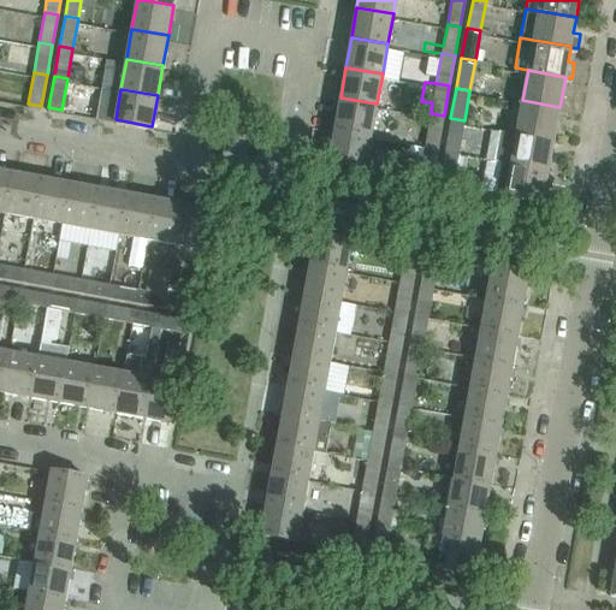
[(341,98),(335,126),(372,134),(377,104),(341,98)]
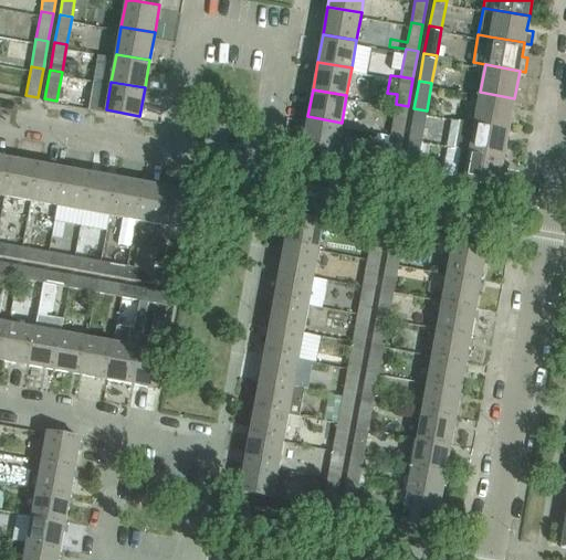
[(480,92),(475,119),(510,126),(514,98),(480,92)]
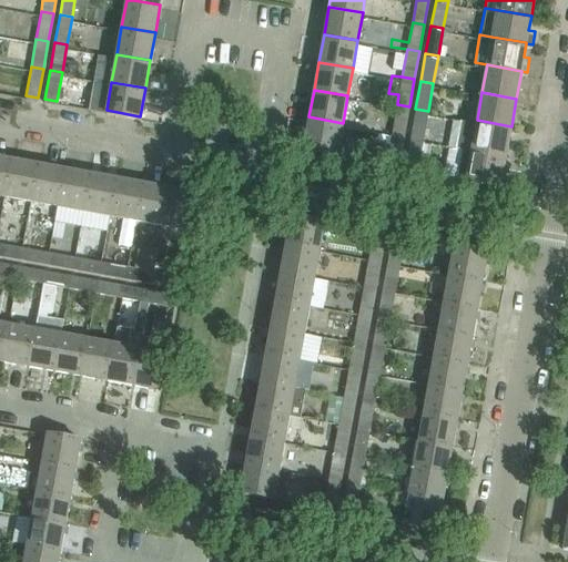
[(397,104),(392,132),(404,134),(409,106),(397,104)]
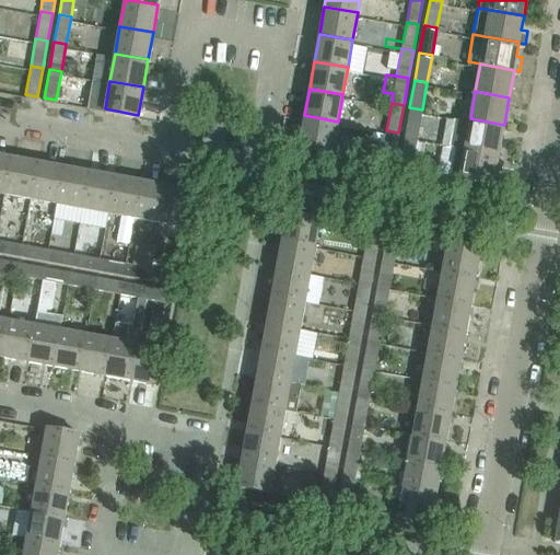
[(417,137),(422,110),(409,107),(405,135),(417,137)]
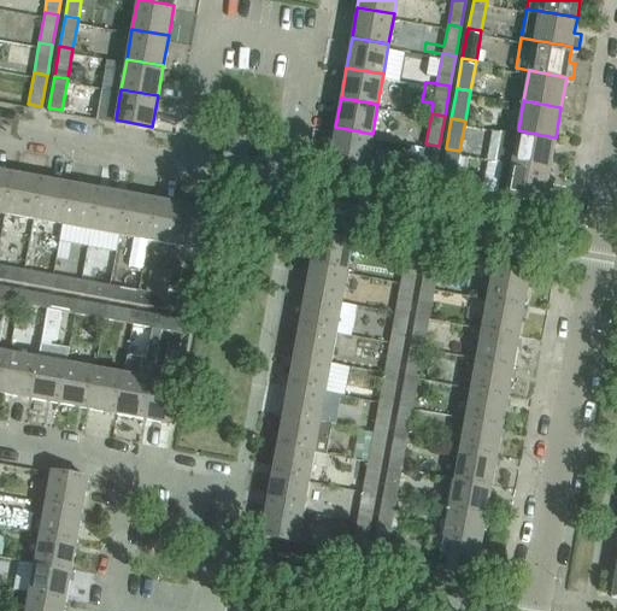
[(335,127),(329,157),(329,158),(366,165),(372,134),(335,127)]
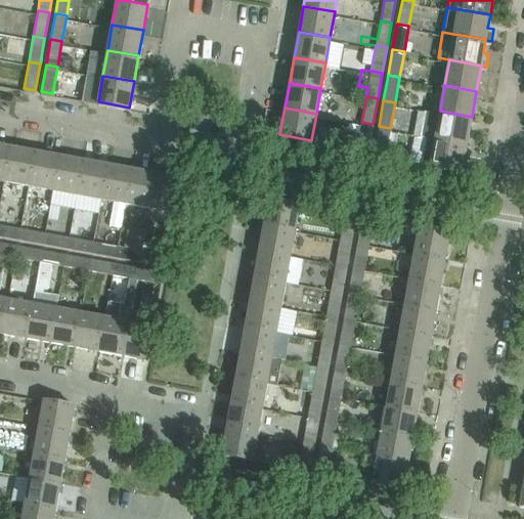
[(418,133),(427,134),(467,141),(472,117),(440,111),(423,107),(418,133)]
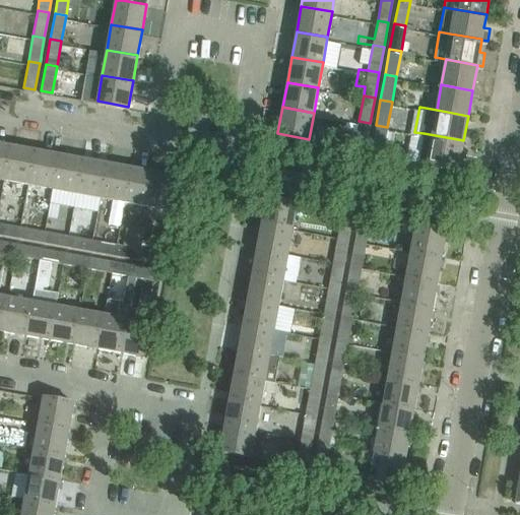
[(353,147),(365,149),(370,123),(359,121),(353,147)]
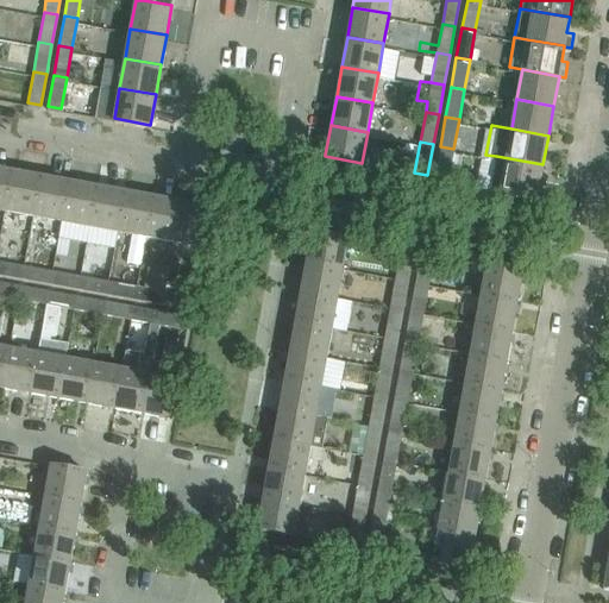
[(453,149),(440,146),(434,176),(447,178),(453,149)]
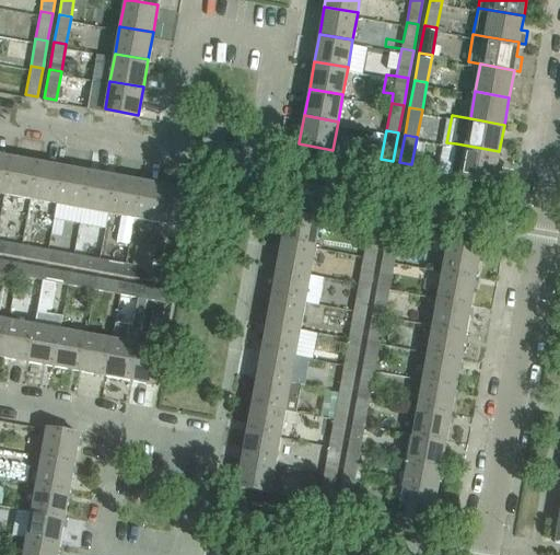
[(461,173),(494,180),(494,177),(499,151),(456,143),(452,171),(461,173)]
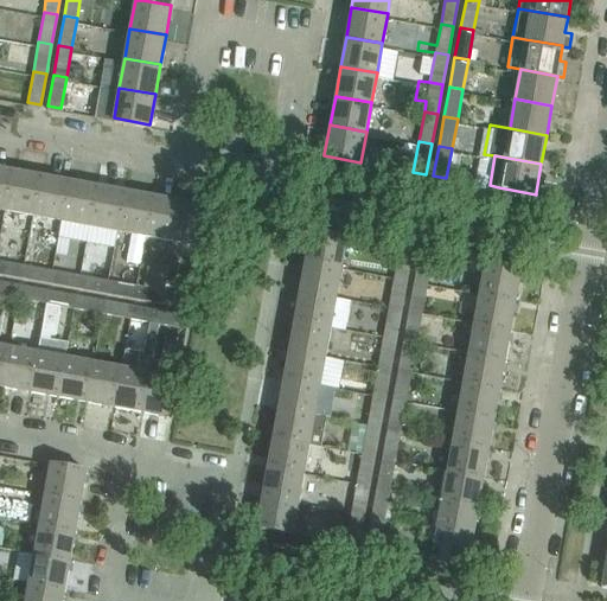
[(11,166),(0,164),(0,205),(4,206),(11,166)]
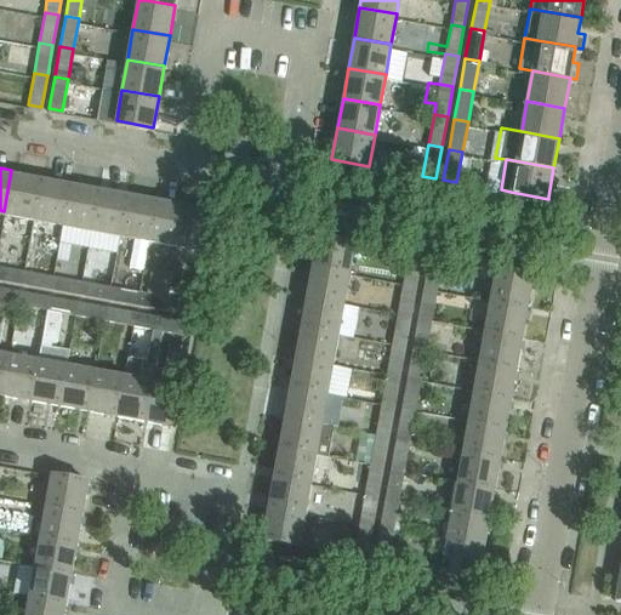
[(40,176),(11,170),(4,211),(33,216),(40,176)]
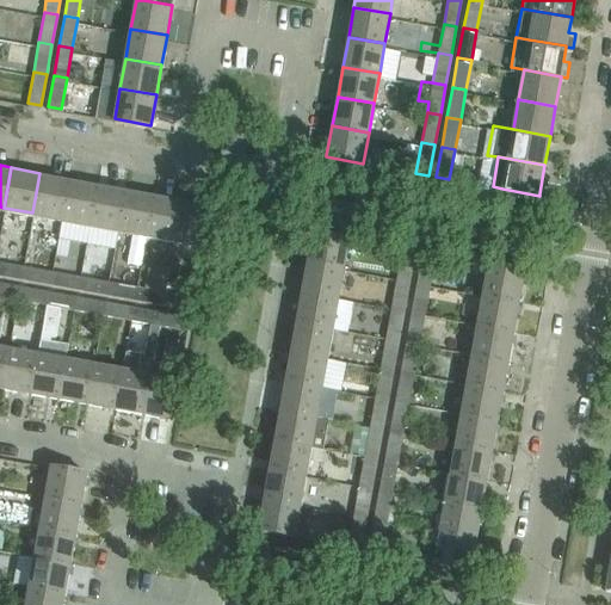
[(68,178),(39,173),(32,213),(60,217),(68,178)]
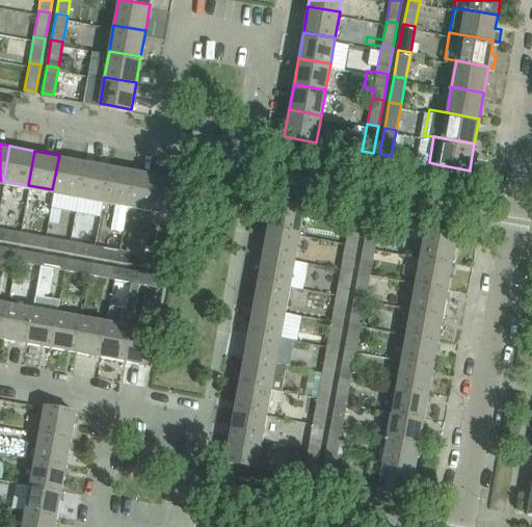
[(83,159),(59,155),(52,189),(77,194),(83,159)]
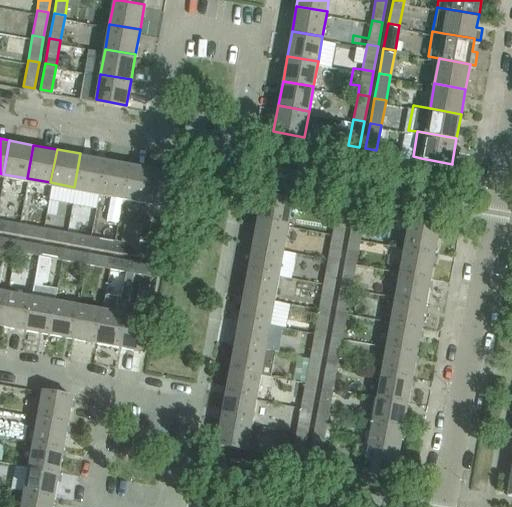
[(104,158),(80,153),(74,187),(98,191),(104,158)]
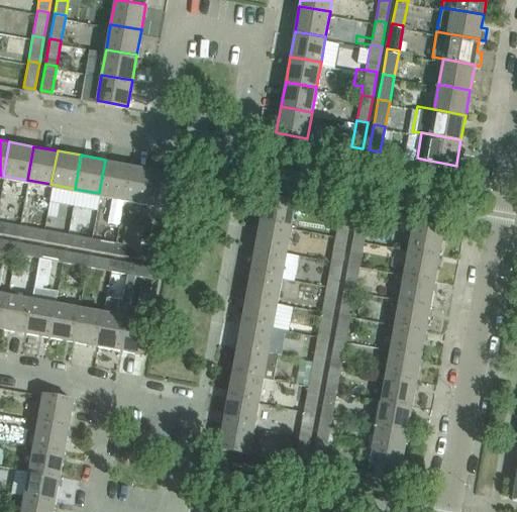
[(129,164),(105,160),(99,193),(123,197),(129,164)]
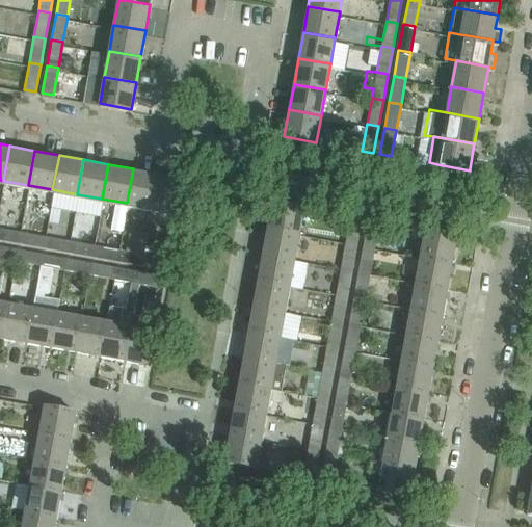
[(158,174),(133,168),(127,203),(151,208),(158,174)]
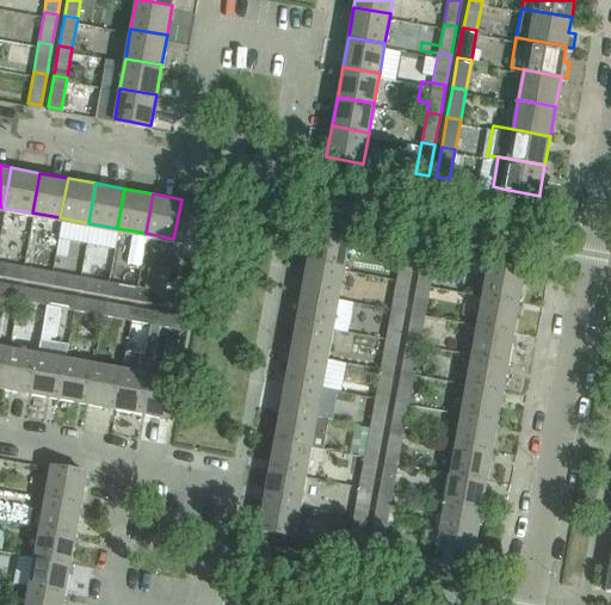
[(211,204),(181,199),(173,239),(204,244),(211,204)]
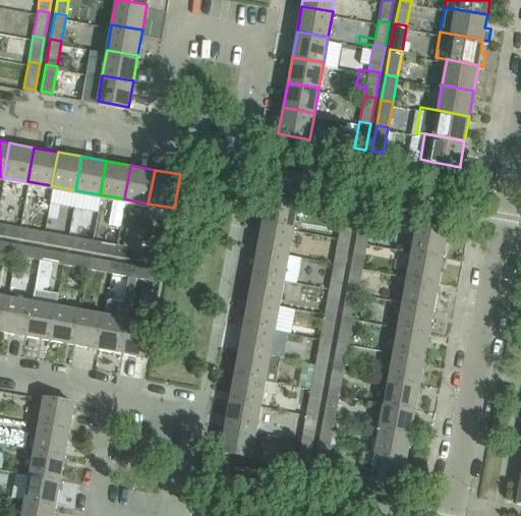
[(267,195),(263,221),(293,226),(298,202),(267,195)]
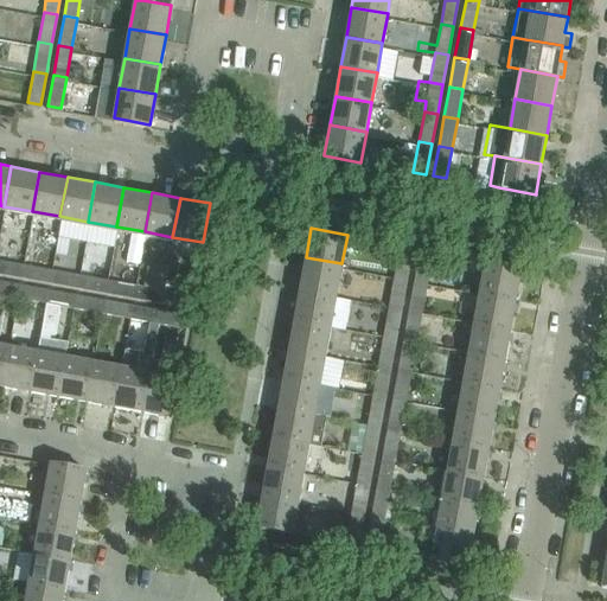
[(400,244),(394,274),(407,276),(413,247),(400,244)]
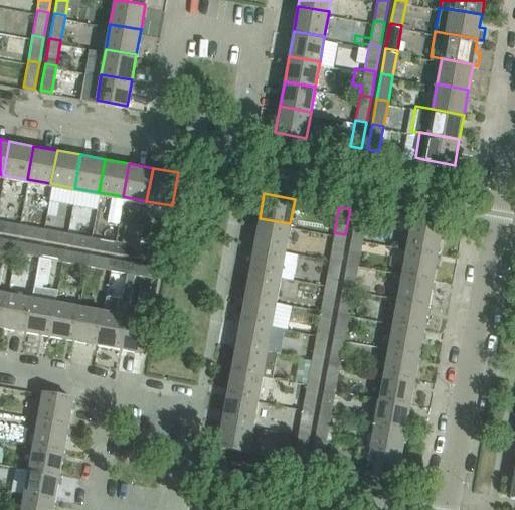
[(356,210),(351,235),(363,237),(367,212),(356,210)]
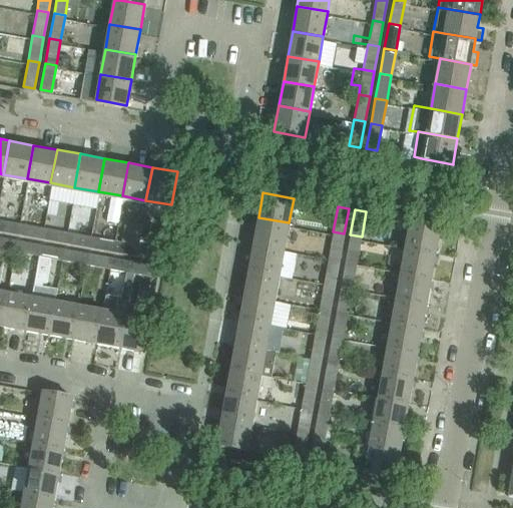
[(20,220),(0,216),(0,227),(18,231),(20,220)]
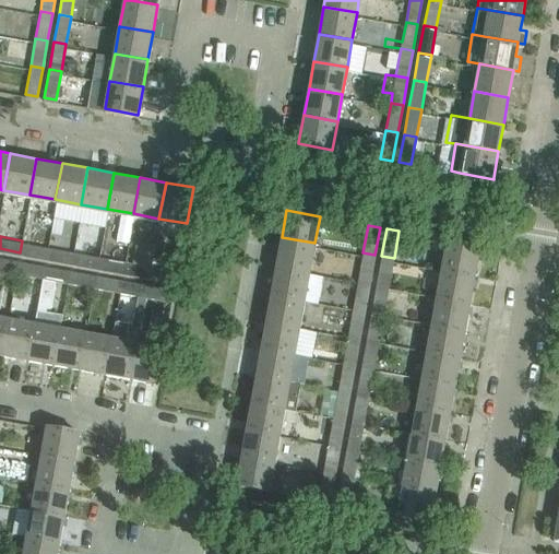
[(310,270),(314,243),(282,237),(276,264),(310,270)]
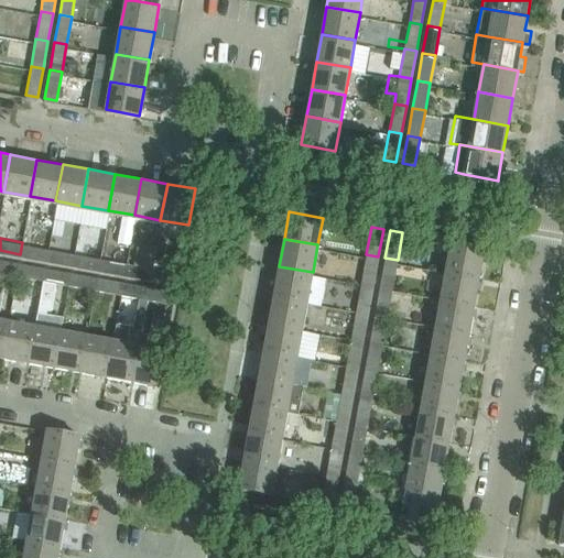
[(480,274),(485,248),(452,241),(451,242),(446,269),(480,274)]
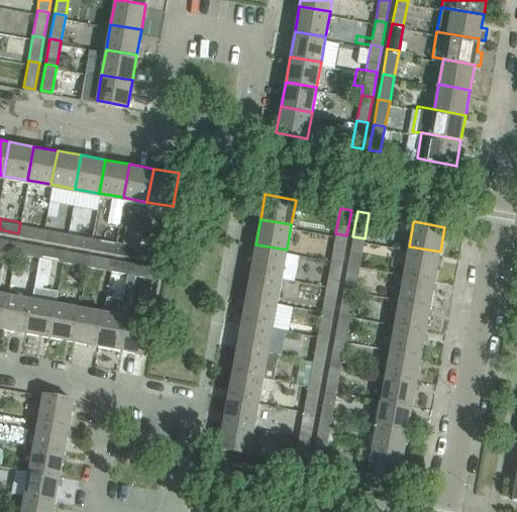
[(18,233),(42,237),(44,226),(20,222),(18,233)]
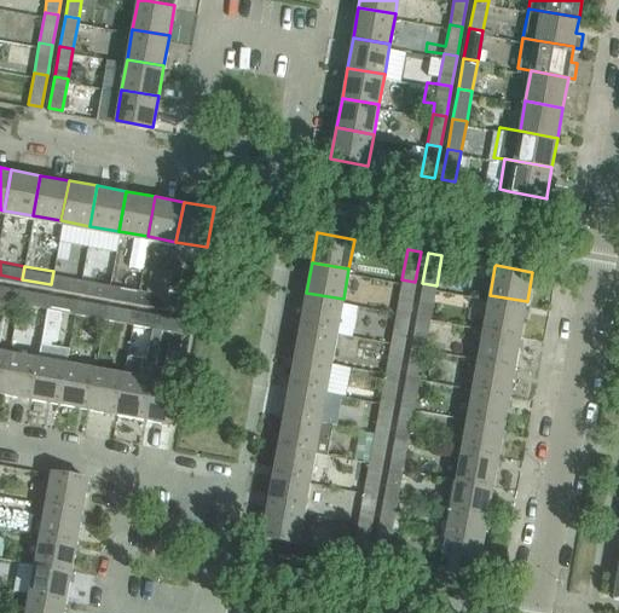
[(81,277),(53,271),(51,284),(79,290),(81,277)]
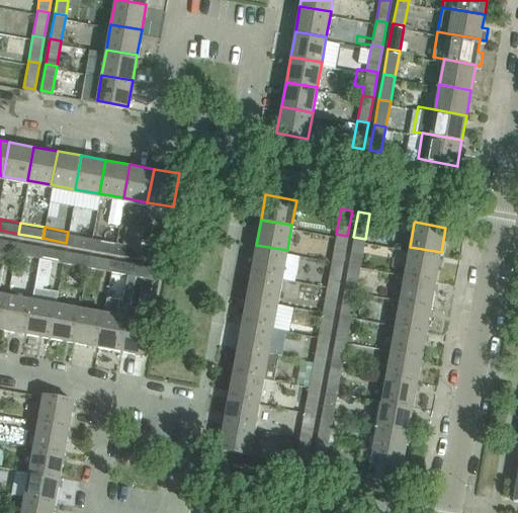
[(66,243),(90,247),(92,236),(68,232),(66,243)]
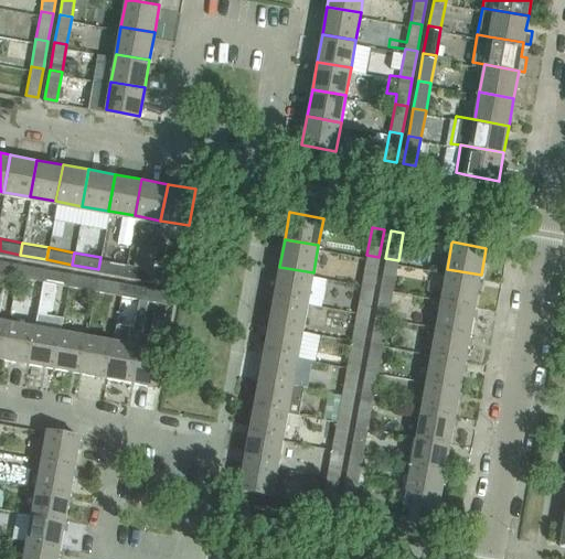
[(374,285),(379,257),(366,255),(362,282),(374,285)]
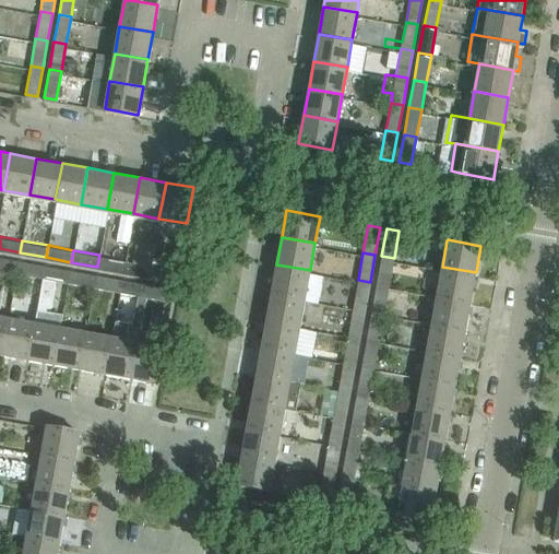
[(19,259),(0,255),(0,268),(16,271),(19,259)]
